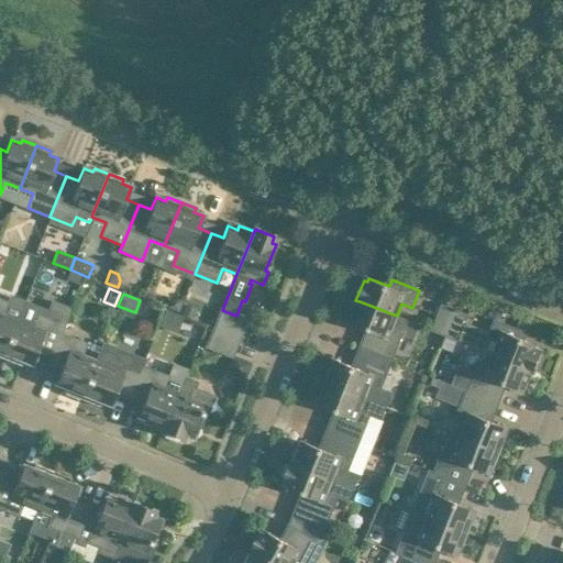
[(168,298),(166,305),(177,310),(183,298),(175,295),(168,298)]
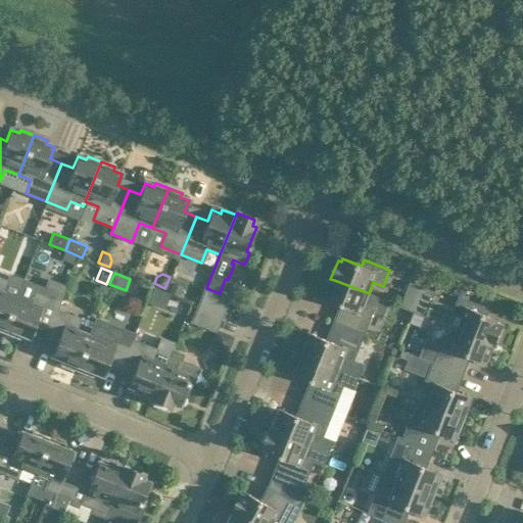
[(0,332),(2,333),(16,297),(2,291),(6,281),(0,278),(0,332)]
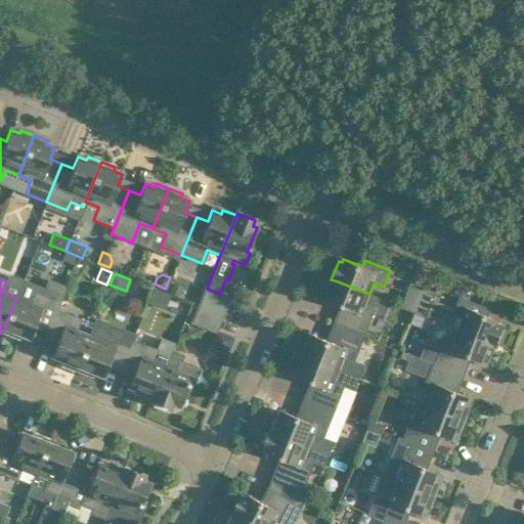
[(55,310),(56,310),(66,288),(49,280),(43,296),(34,293),(30,303),(16,298),(2,334),(18,340),(22,335),(30,338),(31,335),(44,340),(55,310)]
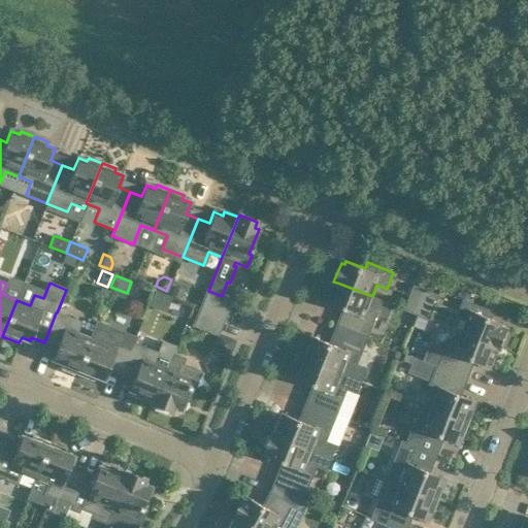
[(185,287),(173,283),(169,292),(180,296),(185,287)]
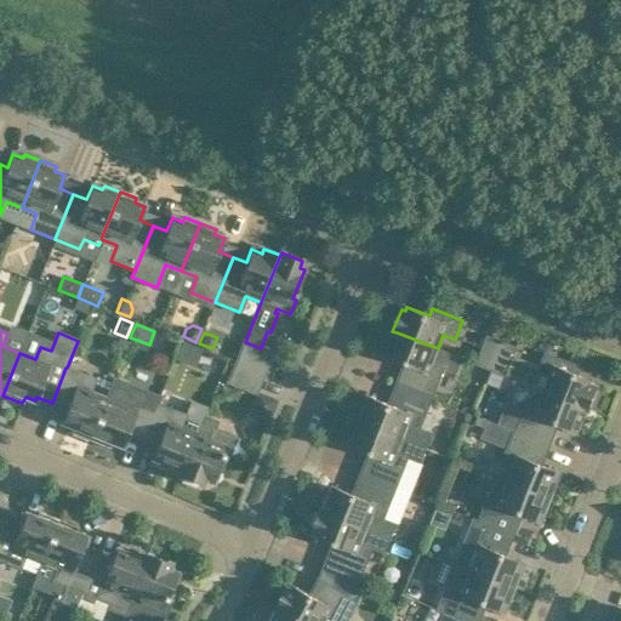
[(462,358),(438,348),(397,332),(387,357),(405,364),(398,385),(432,398),(445,366),(457,371),(462,358)]
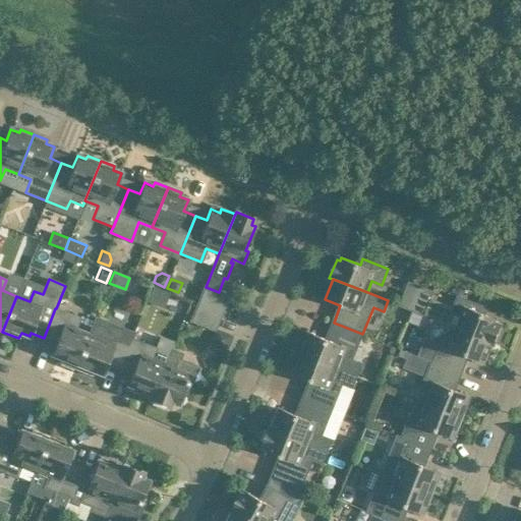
[(412,310),(421,287),(409,283),(402,301),(401,305),(412,310)]
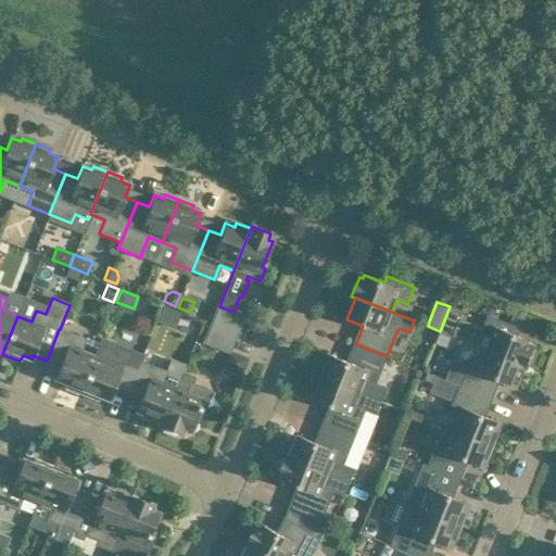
[(162,306),(156,321),(173,329),(179,314),(162,306)]
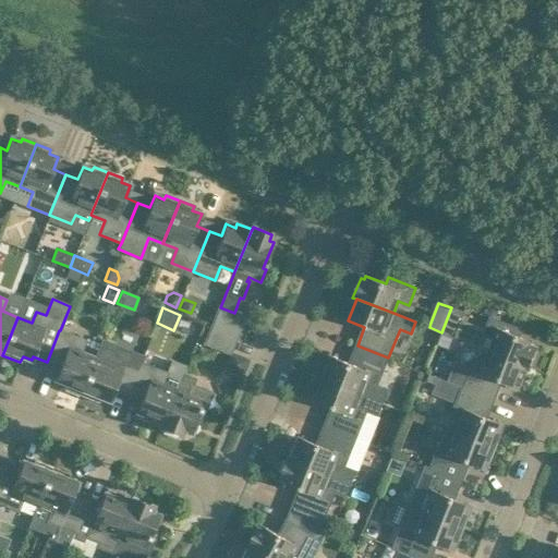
[(243,317),(234,313),(220,307),(219,307),(213,326),(226,330),(228,325),(239,329),(243,317)]
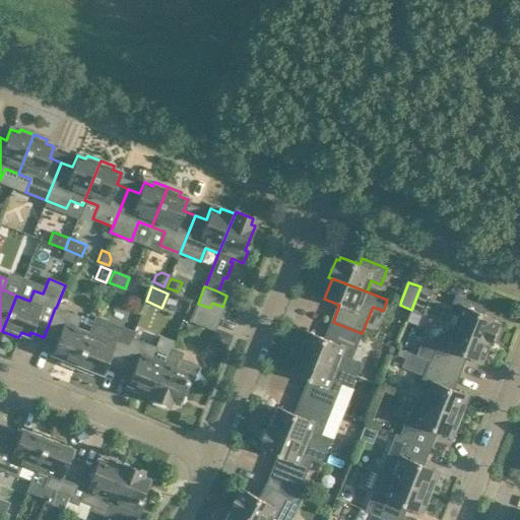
[(424,314),(430,299),(433,291),(420,286),(411,310),(424,314)]
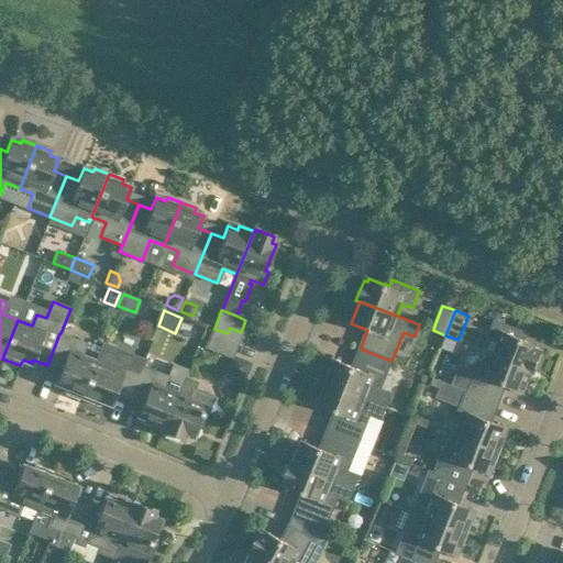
[(523,332),(517,329),(495,320),(490,333),(465,323),(459,340),(457,341),(495,355),(531,370),(536,371),(543,352),(539,350),(541,346),(520,339),(523,332)]
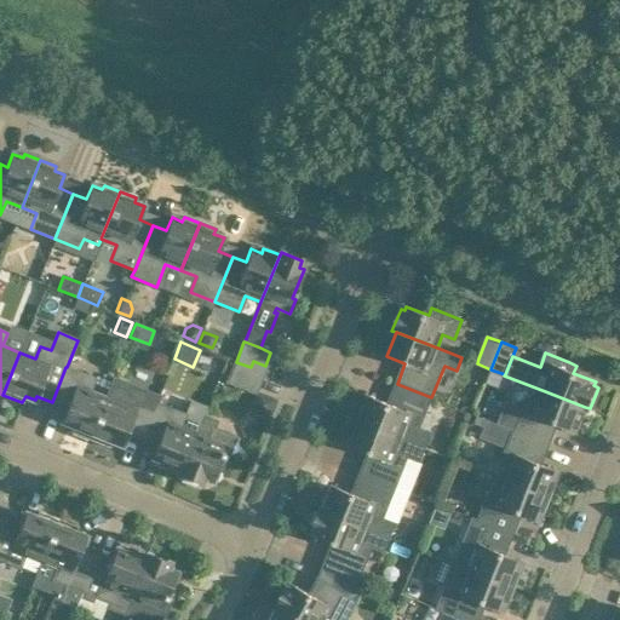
[(260,378),(265,366),(253,361),(251,367),(248,373),(260,378)]
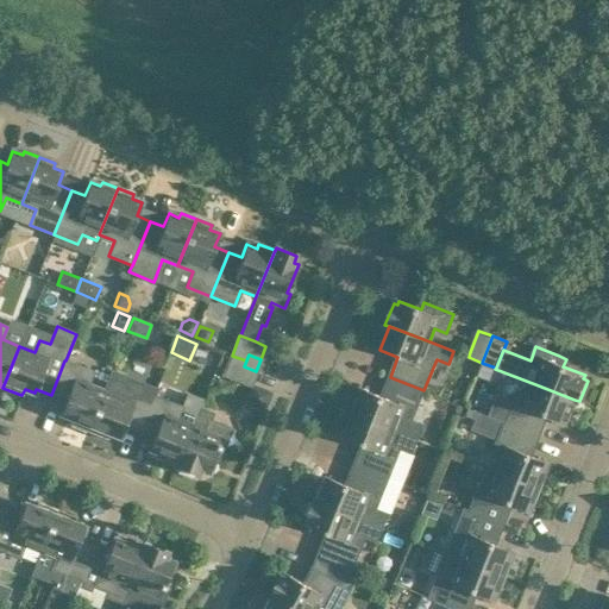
[(244,366),(246,360),(232,356),(224,375),(250,385),(256,371),(244,366)]
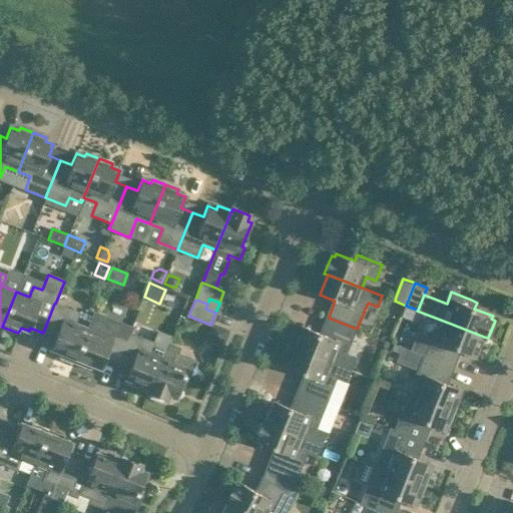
[(74,364),(87,329),(74,324),(78,314),(55,304),(54,304),(43,333),(55,338),(51,348),(59,352),(57,358),(74,364)]
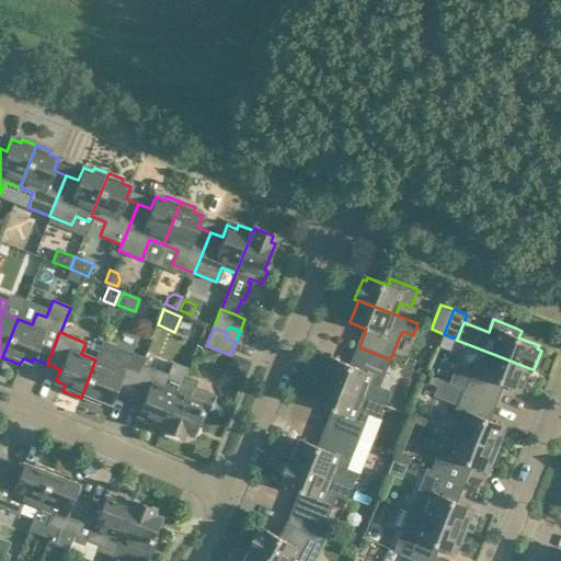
[(128,397),(141,365),(144,358),(103,342),(95,359),(81,398),(99,405),(101,399),(111,402),(115,391),(128,397)]
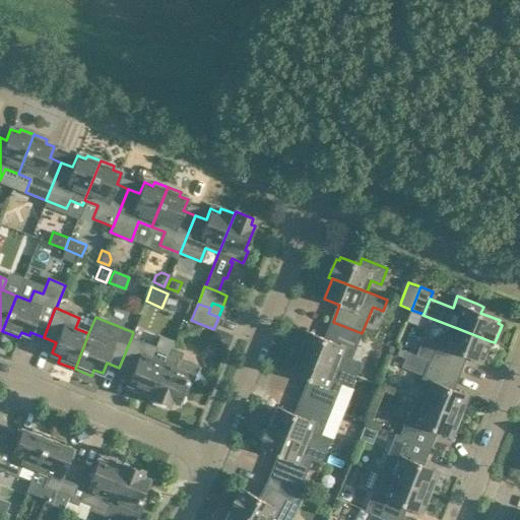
[(350,361),(362,333),(333,322),(326,338),(311,332),(303,353),(358,376),(363,365),(350,361)]
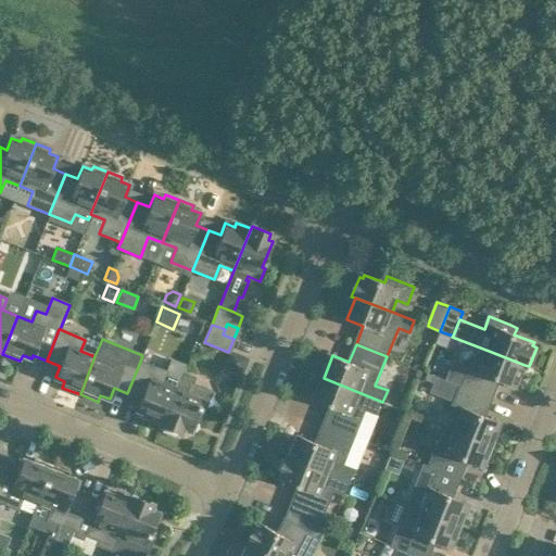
[(516,387),(525,365),(489,351),(483,362),(472,357),(469,366),(454,361),(446,380),(462,387),(492,399),(500,380),(516,387)]
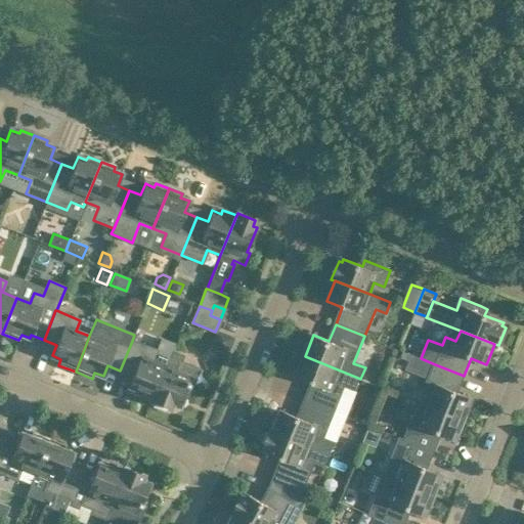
[(154,397),(166,366),(153,360),(157,350),(132,341),(120,370),(133,376),(126,392),(143,399),(146,393),(154,396),(154,397)]
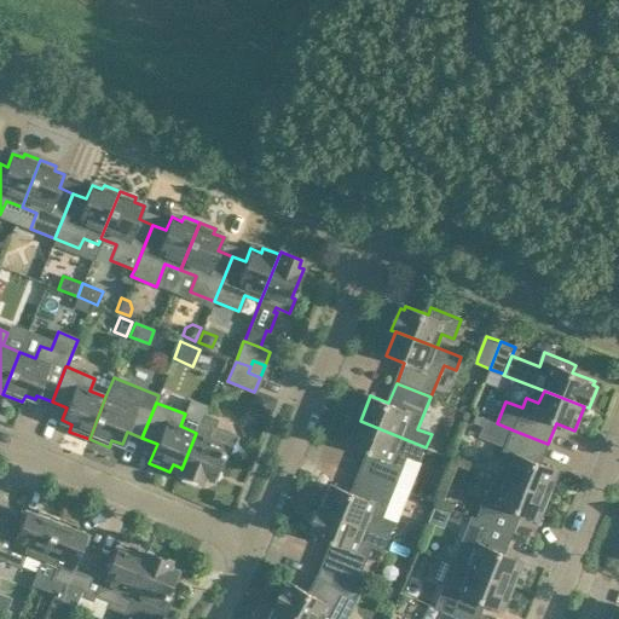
[(181,468),(178,475),(198,484),(202,476),(212,480),(223,453),(227,455),(235,437),(212,427),(214,421),(203,416),(196,433),(181,469),(181,468)]
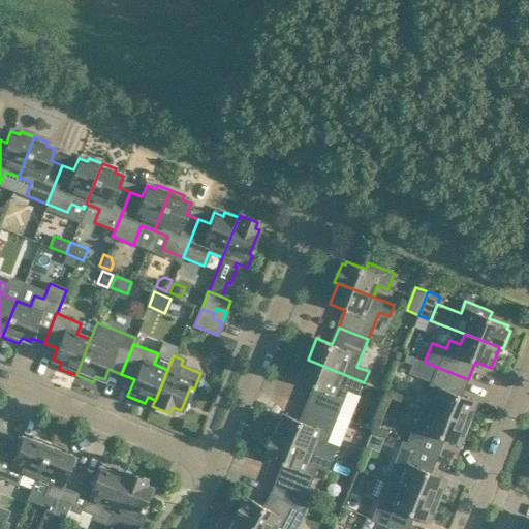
[(364,382),(308,360),(299,381),(315,387),(308,404),(337,415),(337,416),(338,417),(345,419),(348,411),(340,408),(348,389),(360,393),(364,382)]
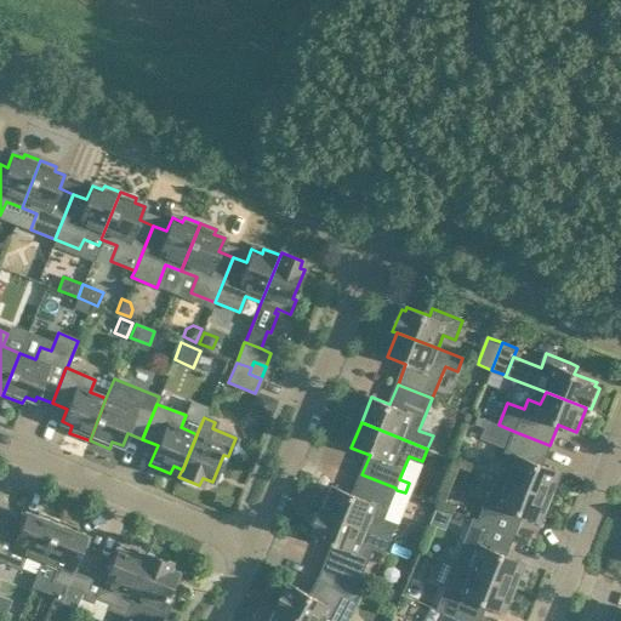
[(542,465),(550,445),(516,432),(502,463),(514,468),(510,482),(551,497),(560,472),(542,465)]
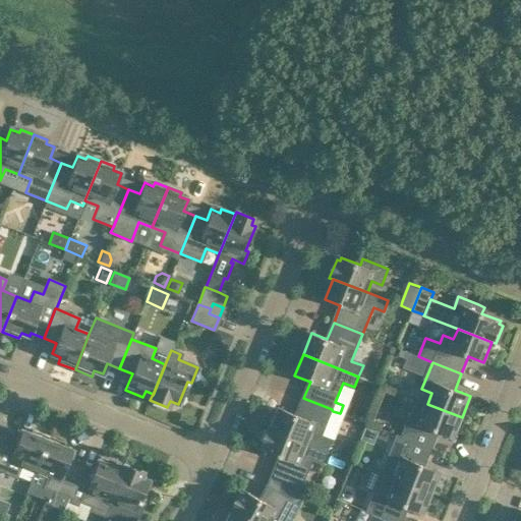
[(322,437),(332,410),(332,409),(303,398),(297,415),(281,409),(273,429),(328,452),(332,441),(322,437)]
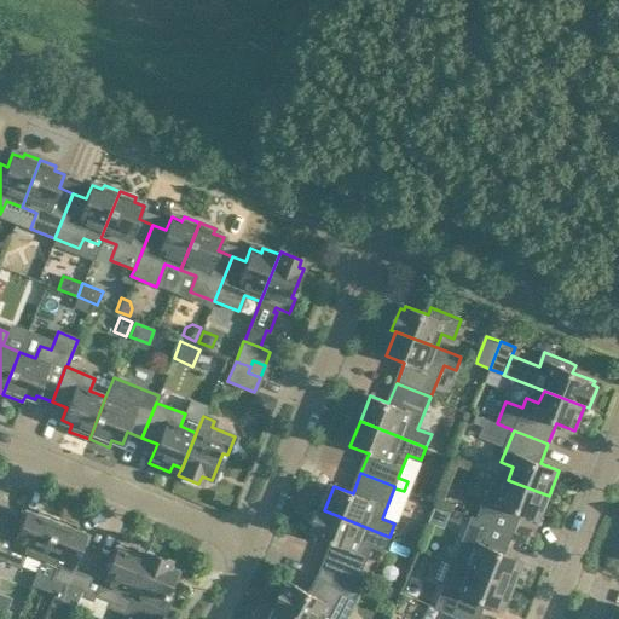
[(538,521),(549,496),(508,480),(503,492),(491,487),(478,520),(513,533),(520,514),(538,521)]
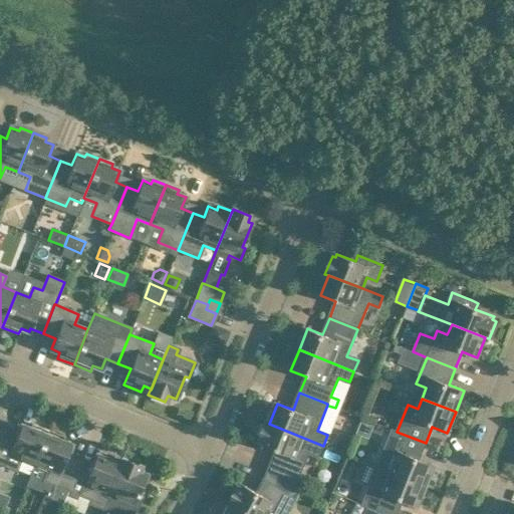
[(269,424),(266,422),(259,441),(262,442),(261,445),(276,451),(268,472),(295,485),(308,452),(319,456),(323,446),(269,424)]
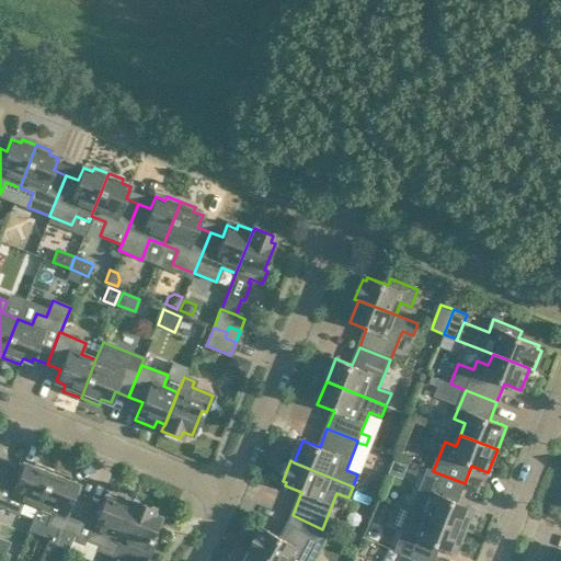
[(37,507),(53,469),(34,462),(32,468),(22,465),(18,477),(4,471),(0,481),(0,505),(18,513),(22,502),(37,507)]
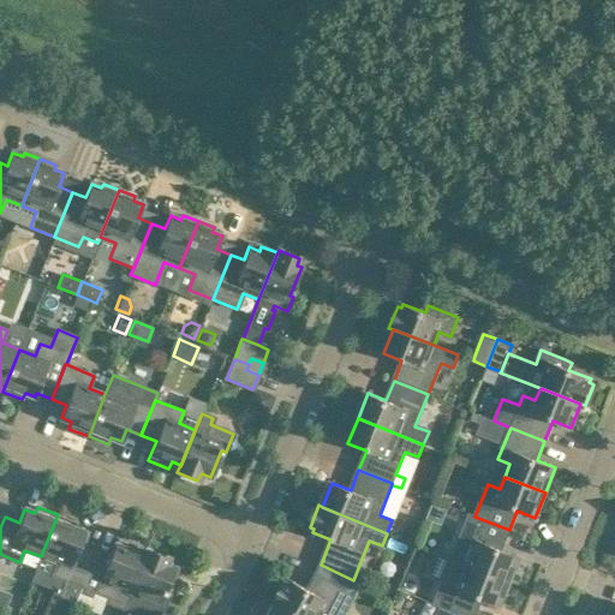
[(55,577),(40,614),(69,614),(81,586),(95,551),(79,545),(84,533),(75,530),(77,523),(58,514),(41,556),(57,563),(52,575),(55,577)]
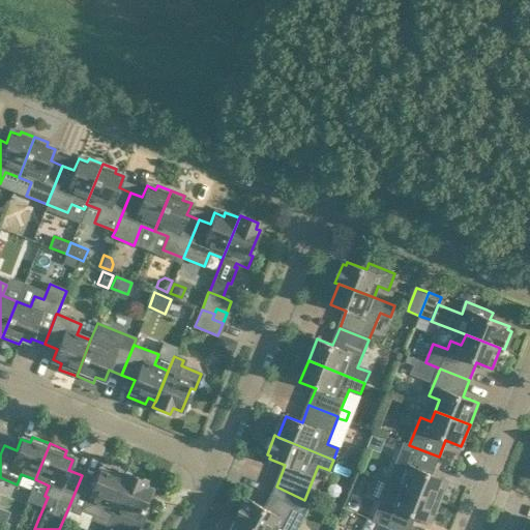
[(447,480),(432,474),(439,457),(409,445),(404,443),(388,481),(405,488),(439,501),(447,480)]
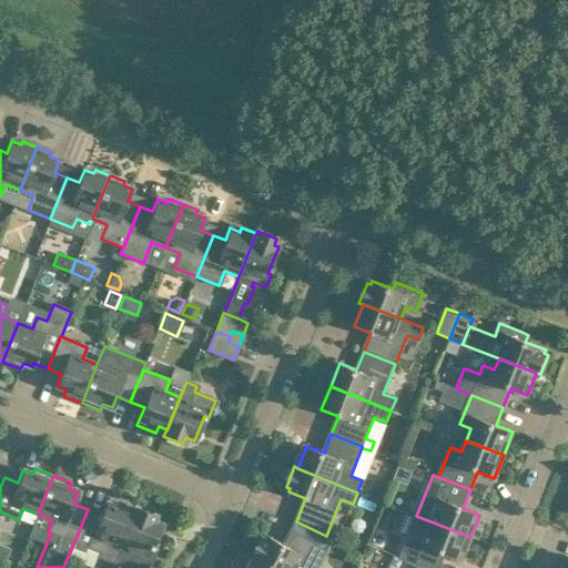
[(133,514),(124,510),(128,505),(108,497),(101,515),(88,509),(74,541),(77,543),(74,548),(84,553),(87,547),(101,553),(99,558),(114,564),(118,556),(133,514)]
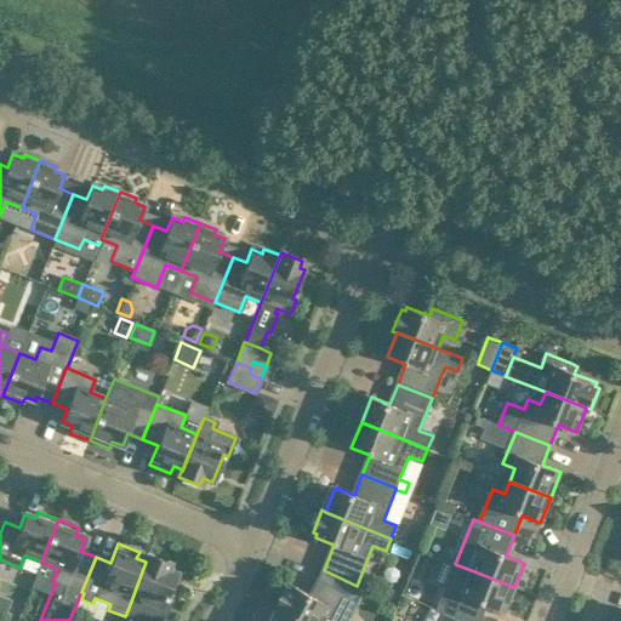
[(148,554),(146,562),(129,608),(159,620),(163,620),(170,603),(165,602),(176,575),(165,570),(169,563),(148,554)]
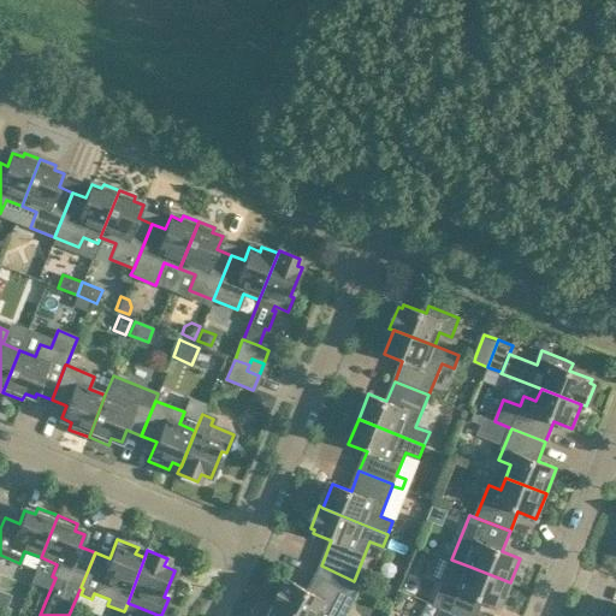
[(501,608),(510,582),(471,567),(451,560),(433,604),(439,608),(458,615),(475,615),(483,600),(501,608)]
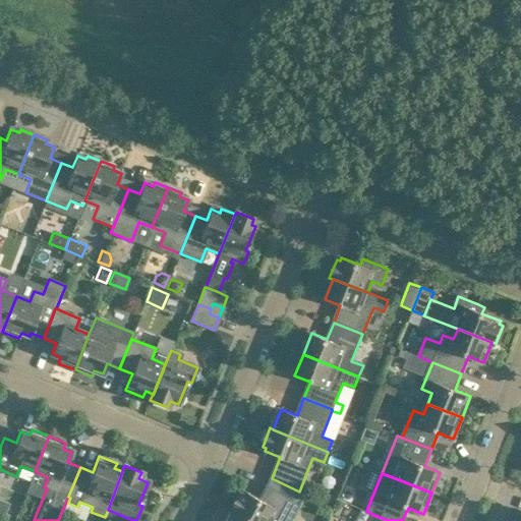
[(283,520),(299,491),(272,478),(270,482),(261,500),(246,491),(244,495),(241,493),(232,510),(235,512),(235,511),(253,520),(283,520)]
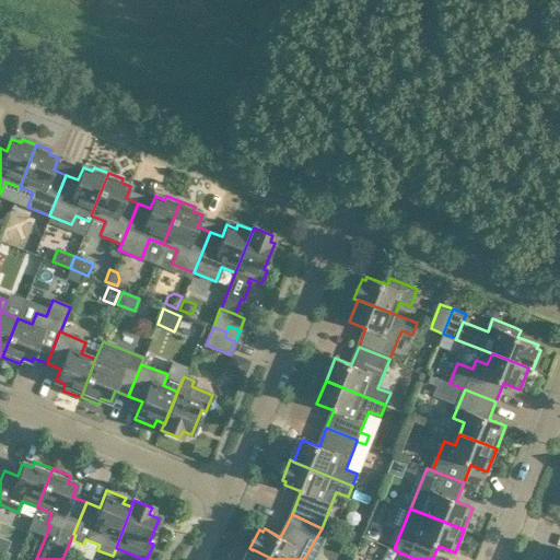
[(272,559),(253,549),(253,550),(247,559),(272,559)]
